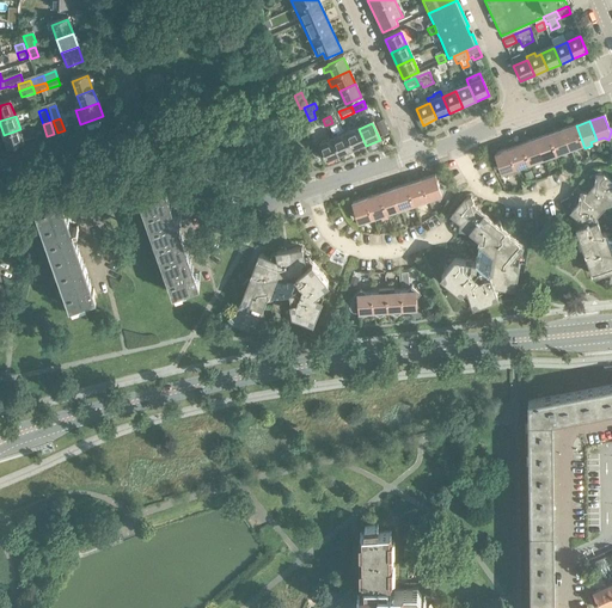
[(577,151),(585,148),(576,126),(563,130),(570,149),(576,147),(577,151)]
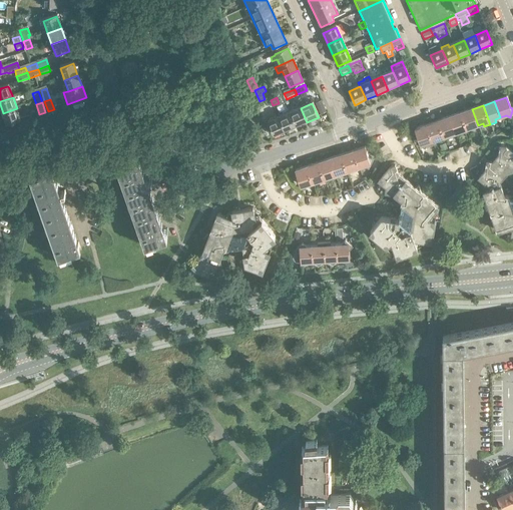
[(21,120),(17,108),(3,113),(7,125),(21,120)]
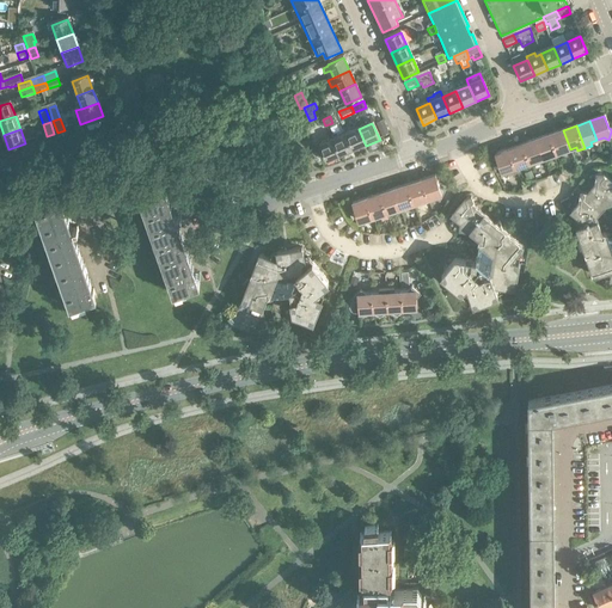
[(366,146),(359,129),(346,135),(353,152),(366,146)]
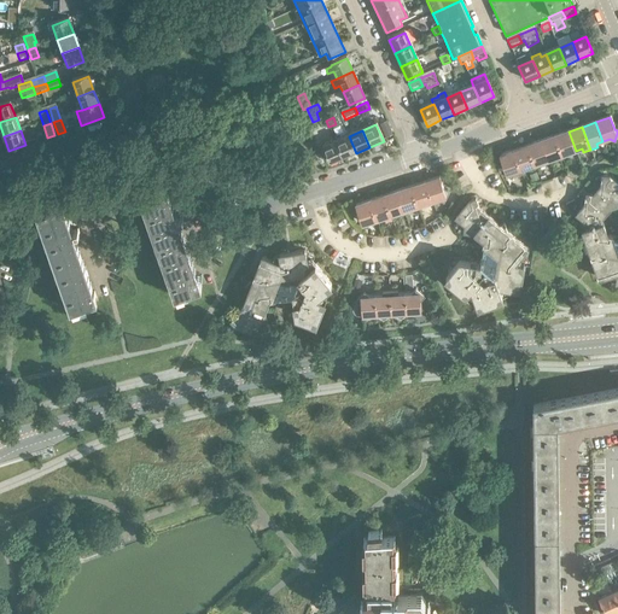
[(555,136),(563,159),(570,157),(569,153),(576,151),(569,132),(555,136)]
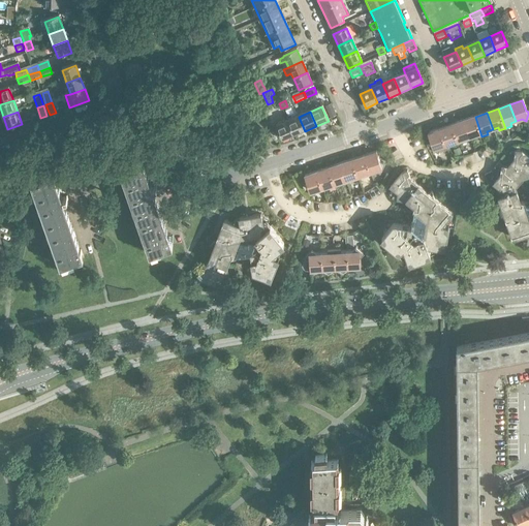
[(305,131),(299,117),(287,122),(293,136),(305,131)]
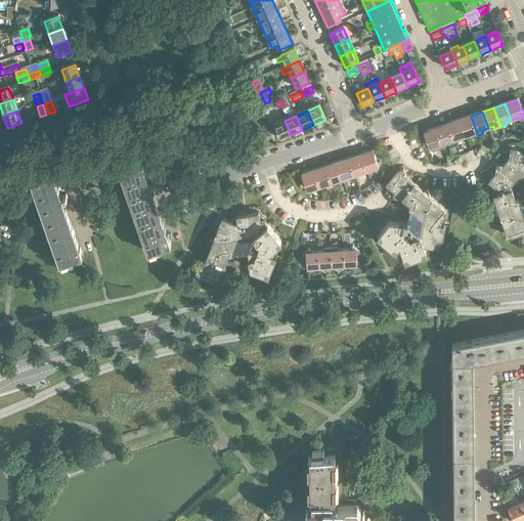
[(477,135),(471,116),(459,120),(465,136),(470,134),(471,137),(477,135)]
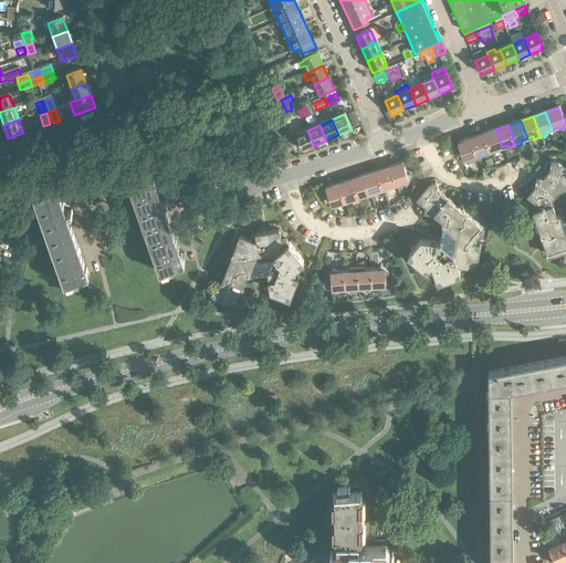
[(502,147),(495,129),(483,134),(491,155),(496,153),(496,149),(502,147)]
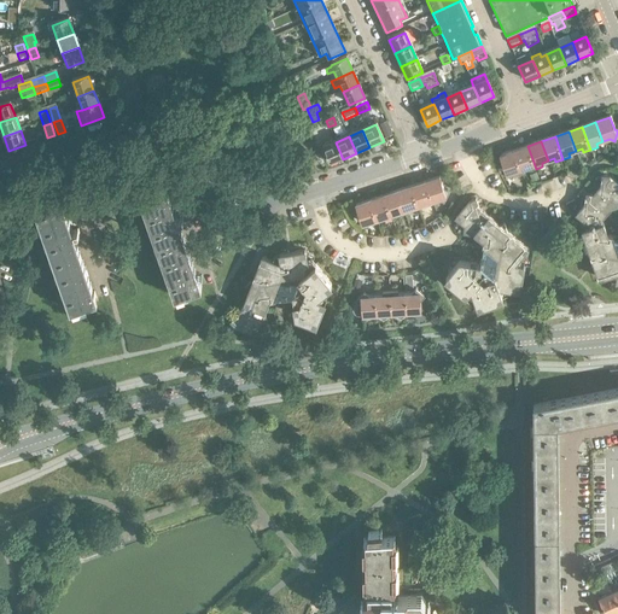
[(343,159),(336,142),(322,148),(330,165),(340,161),(343,159)]
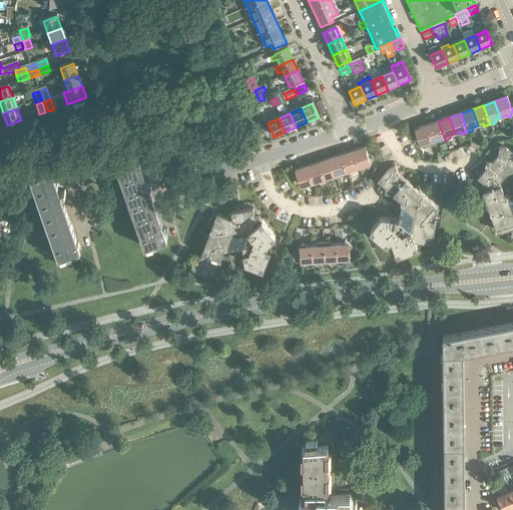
[(438,121),(427,125),(433,141),(438,140),(439,142),(445,140),(438,121)]
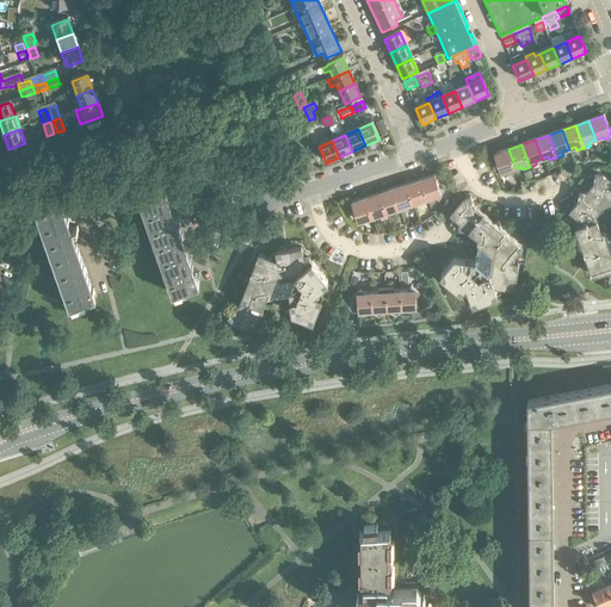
[(517,175),(516,168),(508,149),(494,155),(486,158),(488,163),(497,161),(499,167),(497,172),(510,178),(517,175)]
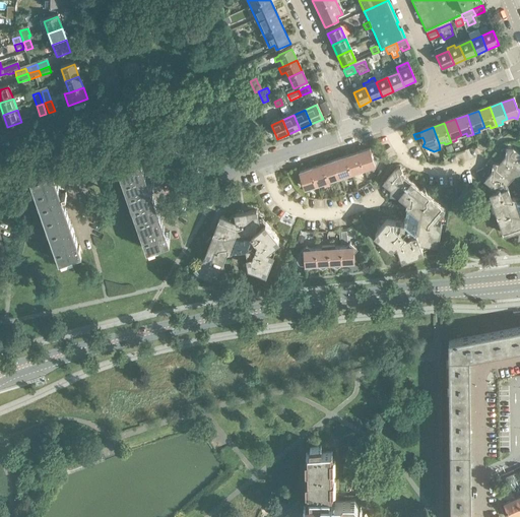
[(513,234),(514,238),(519,239),(519,201),(511,200),(506,186),(512,179),(519,175),(519,173),(519,171),(519,169),(519,156),(512,150),(507,149),(505,158),(499,167),(494,166),(492,175),(484,183),(492,188),(489,192),(504,237),(513,234)]
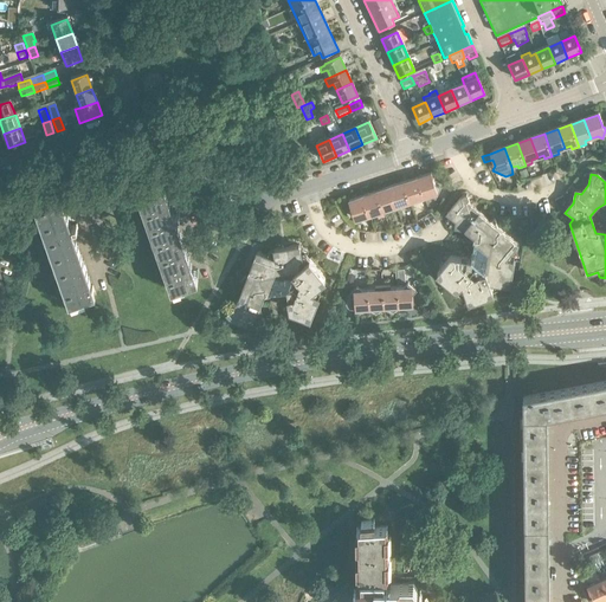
[(431,175),(417,180),(423,199),(431,196),(434,199),(439,189),(434,187),(431,175)]
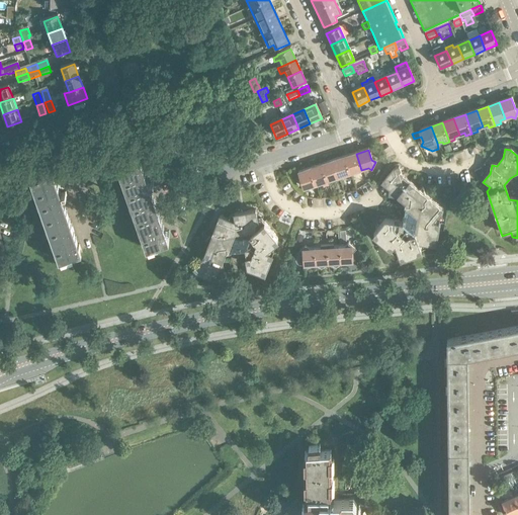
[(361,170),(356,154),(345,158),(351,176),(357,174),(356,172),(361,170)]
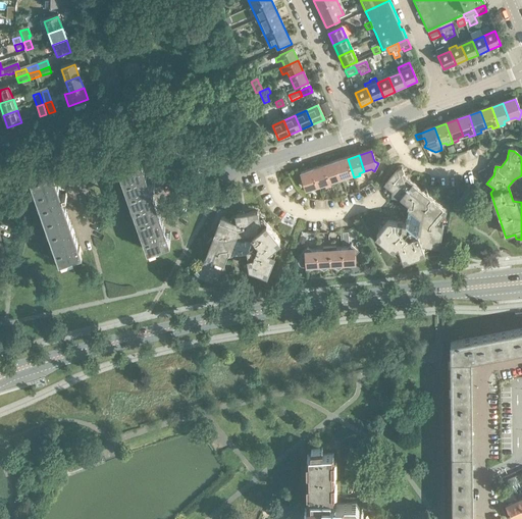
[(335,163),(342,178),(347,177),(348,179),(354,177),(348,159),(335,163)]
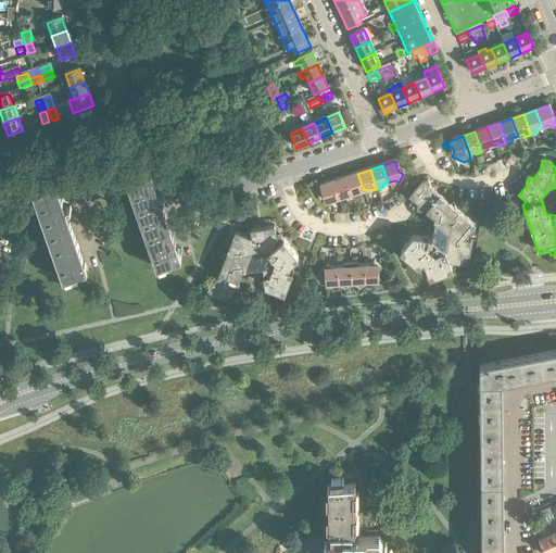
[(164,197),(160,198),(151,174),(127,183),(158,269),(181,261),(161,202),(165,200),(164,197)]
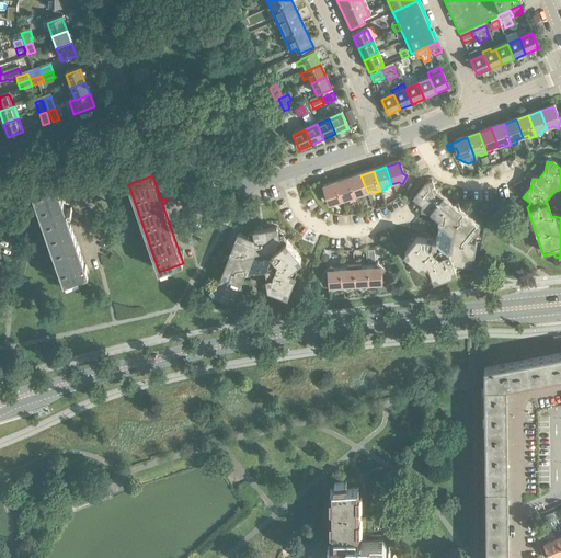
[(348,180),(355,200),(362,197),(361,194),(367,192),(361,175),(348,180)]
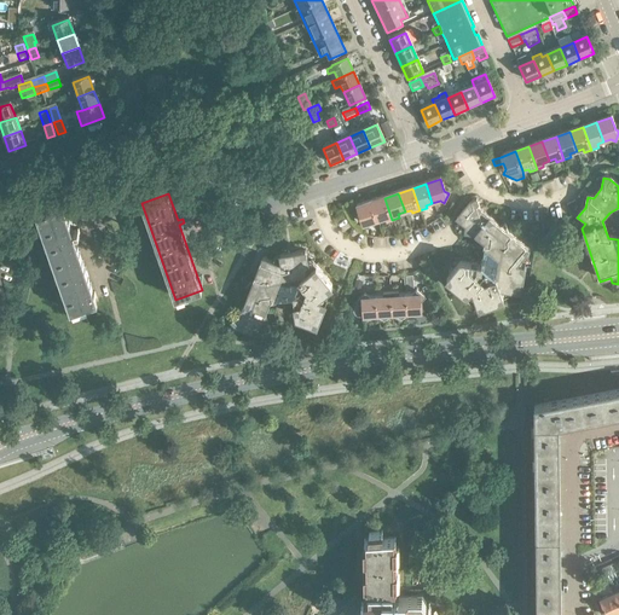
[(385,222),(392,220),(385,198),(371,202),(377,221),(383,219),(385,222)]
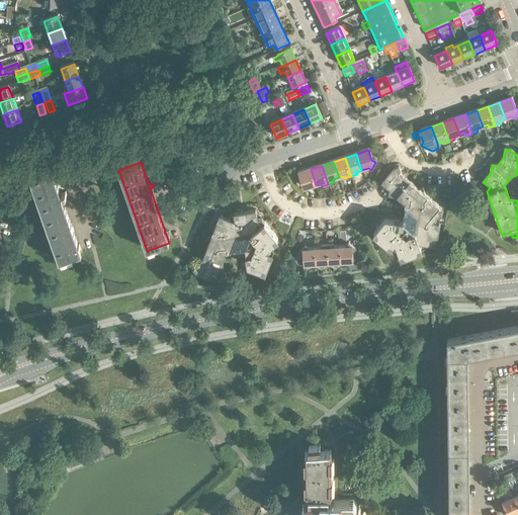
[(316,185),(311,169),(309,170),(298,173),(301,183),(299,187),(308,191),(310,187),(316,185)]
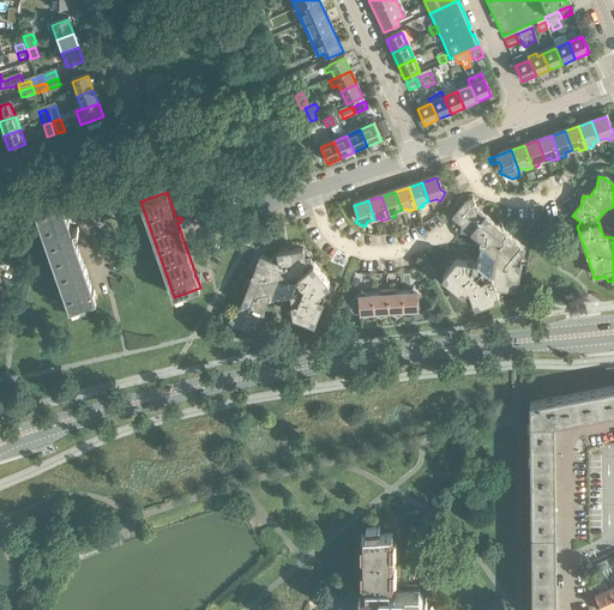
[(471,297),(475,307),(505,296),(505,290),(516,293),(518,281),(522,261),(517,258),(523,249),(504,234),(500,223),(494,225),(476,210),(473,200),(467,203),(452,218),(462,227),(462,233),(471,234),(481,242),(477,265),(456,261),(443,278),(465,299),(471,297)]
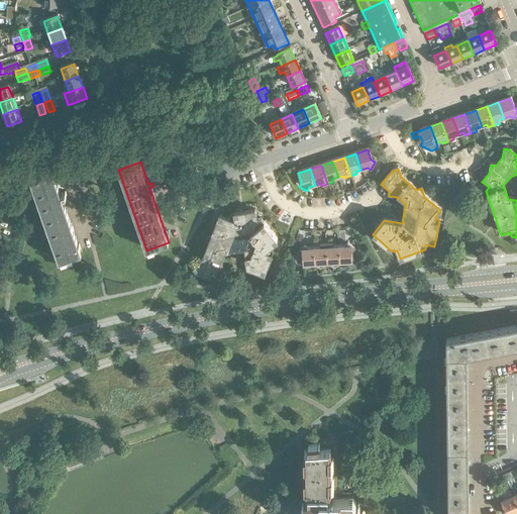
[(66,194),(62,195),(54,173),(31,181),(60,262),(82,254),(63,199),(67,197),(66,194)]
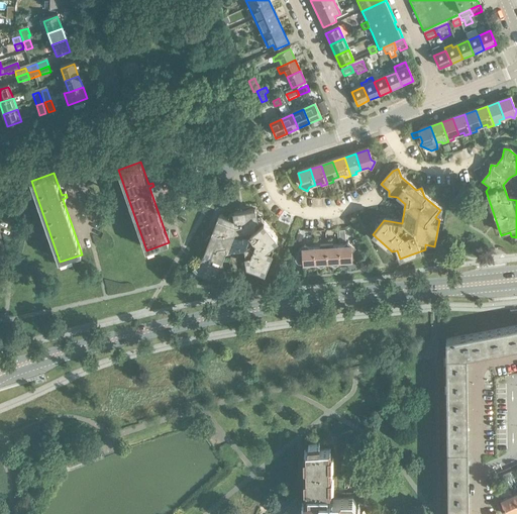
[(271,245),(278,240),(262,220),(256,220),(255,212),(229,216),(227,220),(219,217),(212,236),(205,242),(208,246),(201,266),(194,271),(197,275),(213,282),(217,272),(222,271),(221,262),(225,252),(244,249),(247,267),(264,273),(274,250),(271,245)]
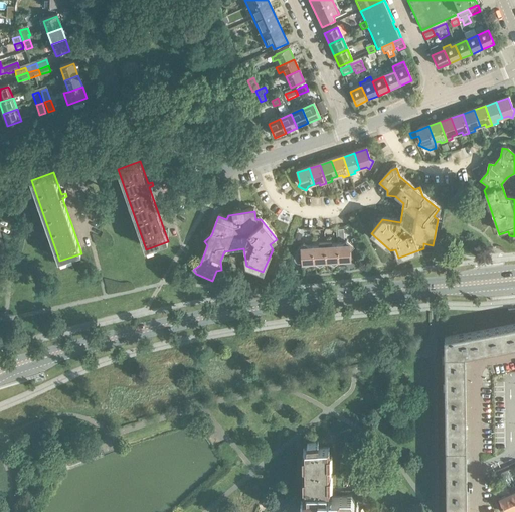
[(337,246),(339,264),(351,263),(350,252),(353,248),(347,242),(344,245),(337,246)]
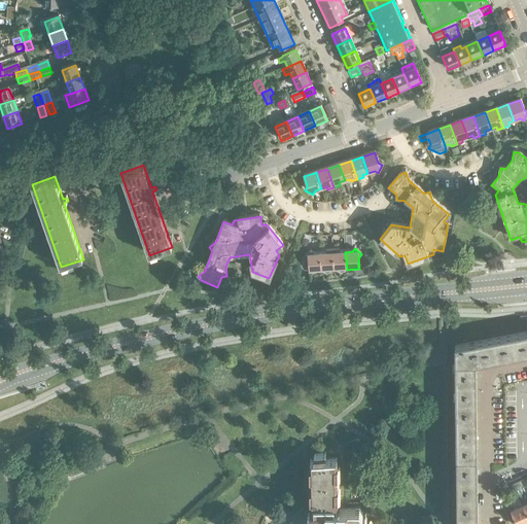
[(322,272),(335,271),(332,250),(326,251),(326,253),(320,254),(322,272)]
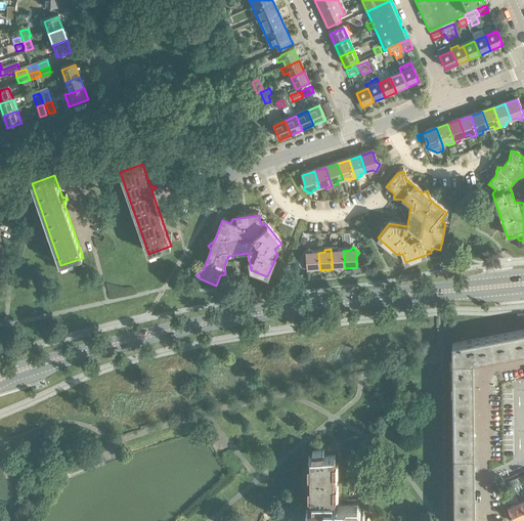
[(345,268),(343,251),(338,251),(337,249),(331,249),(333,269),(345,268)]
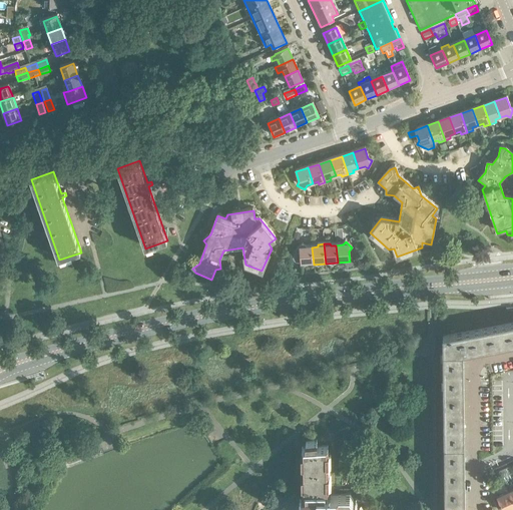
[(314,265),(312,247),(306,247),(303,244),(292,257),(293,266),(314,265)]
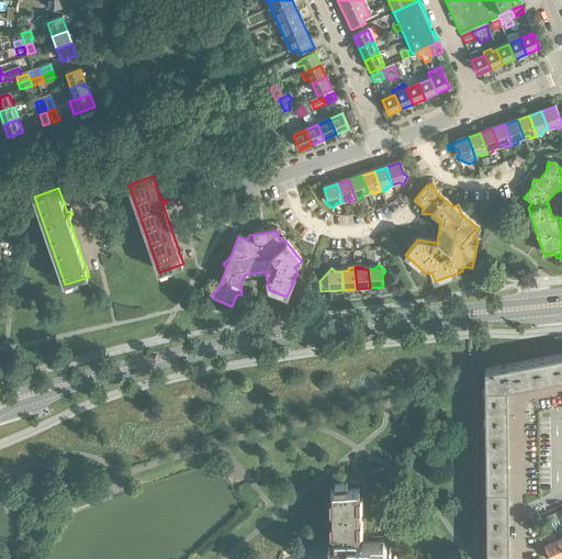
[(561,378),(561,356),(485,370),(487,558),(508,558),(507,389),(561,378)]
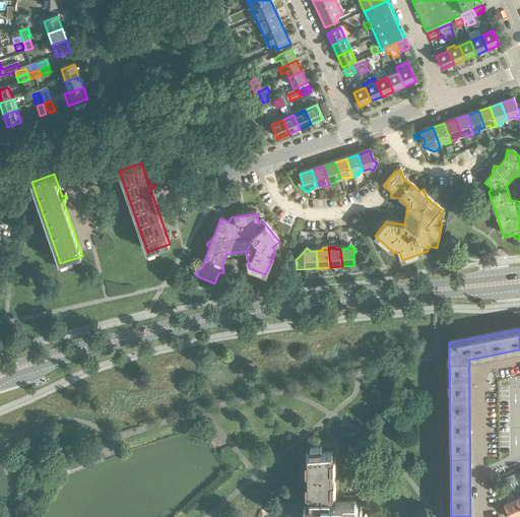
[(519,399),(501,408),(519,451),(519,399)]
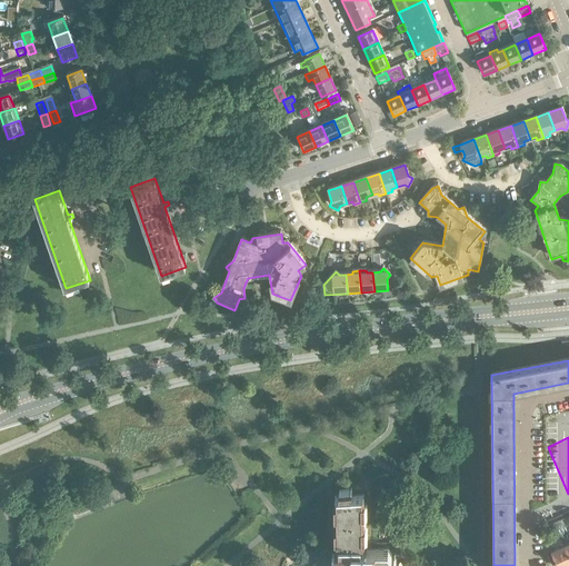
[(351,497),(351,490),(339,492),(339,498),(335,498),(336,558),(333,558),(332,558),(330,559),(328,560),(326,562),(323,563),(322,564),(321,565),(398,565),(393,558),(392,559),(388,550),(362,550),(362,547),(363,547),(362,497),(351,497)]
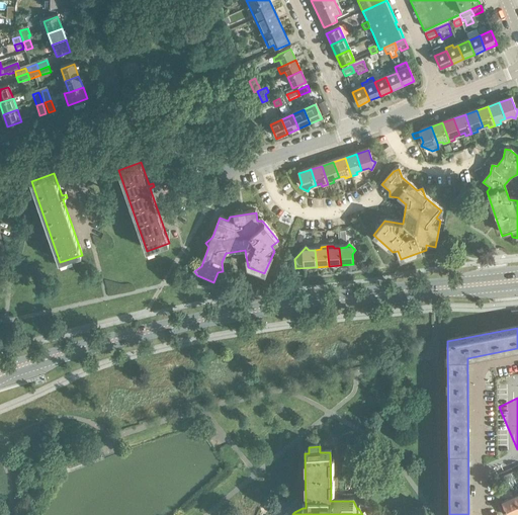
[(505,478),(508,484),(514,481),(511,475),(505,478)]
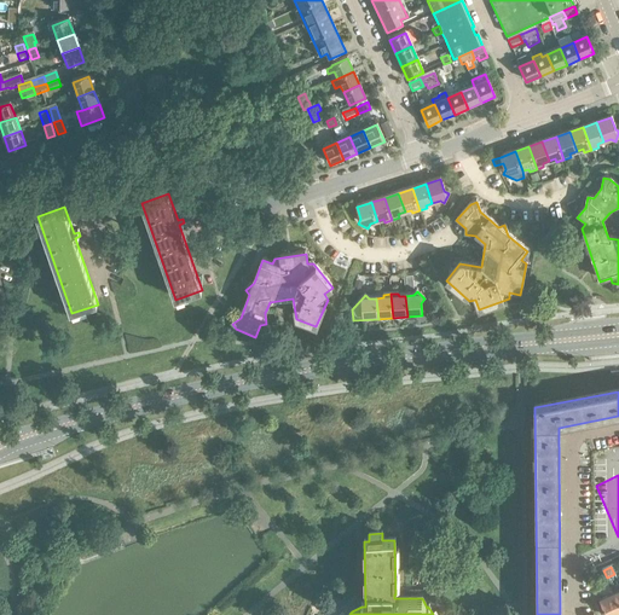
[(601,581),(607,578),(603,570),(597,574),(601,581)]
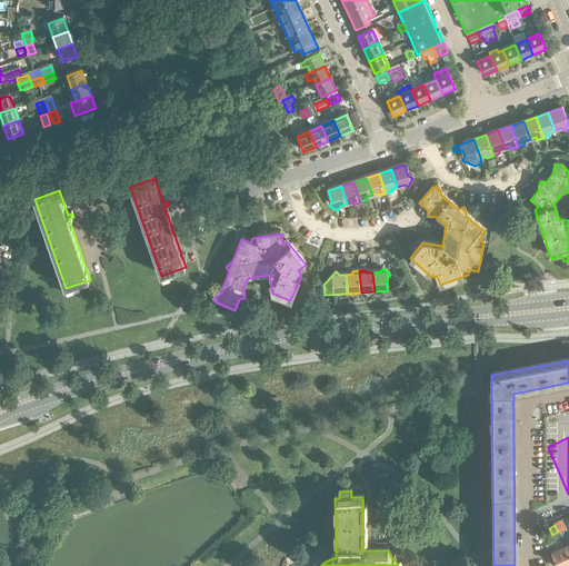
[(568,565),(568,556),(566,548),(551,555),(556,565),(568,565)]
